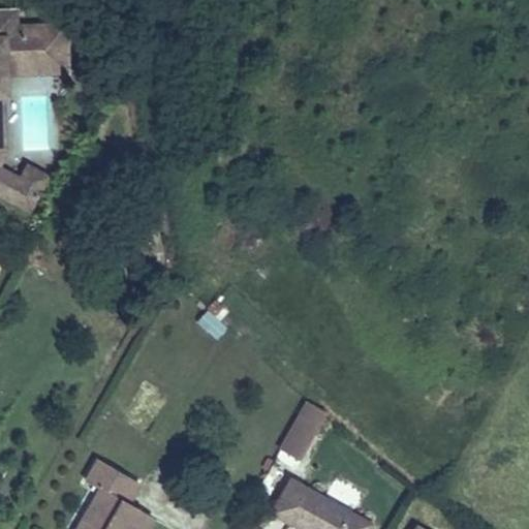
[(43,65),(42,48),(66,47),(65,25),(35,26),(35,34),(17,35),(16,27),(16,10),(0,11),(0,145),(5,145),(4,127),(0,127),(0,97),(3,98),(7,97),(6,74),(17,74),(17,65),(43,65)]
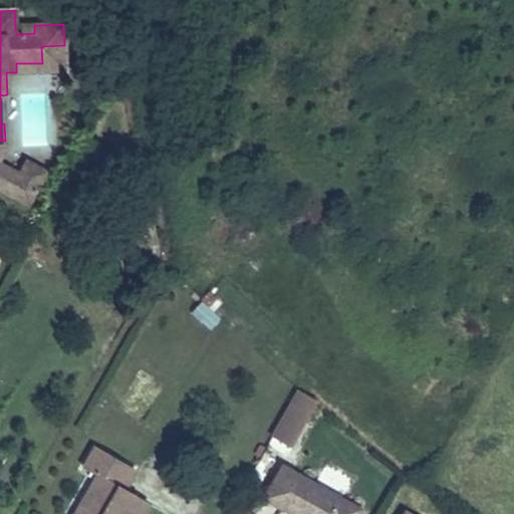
[(34,33),(34,25),(15,26),(16,34),(34,33)]
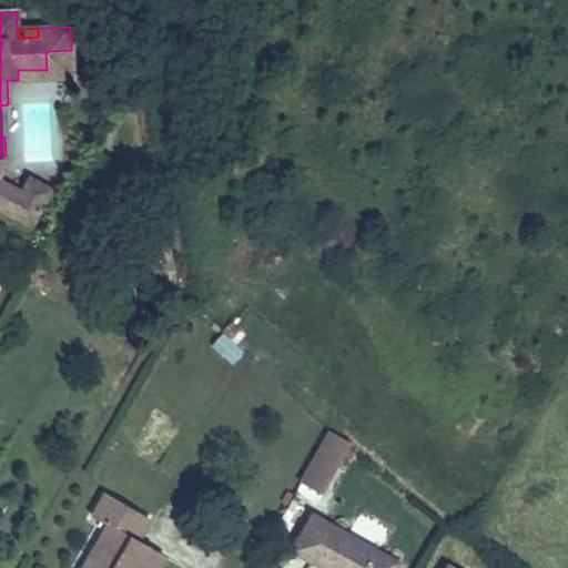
[(72,78),(71,50),(46,51),(47,70),(18,70),(18,80),(72,78)]
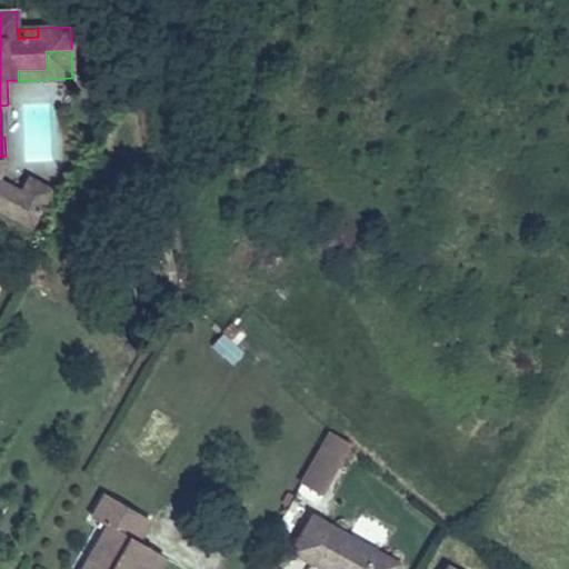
[(39,213),(51,191),(29,179),(21,192),(22,193),(18,202),(39,213)]
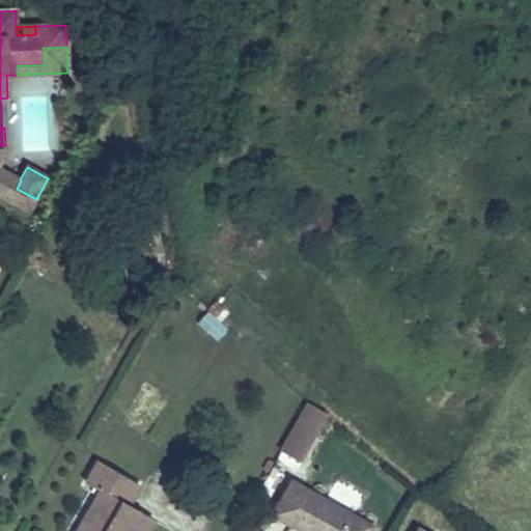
[(36,199),(17,189),(21,180),(20,179),(0,169),(0,196),(29,212),(36,199)]
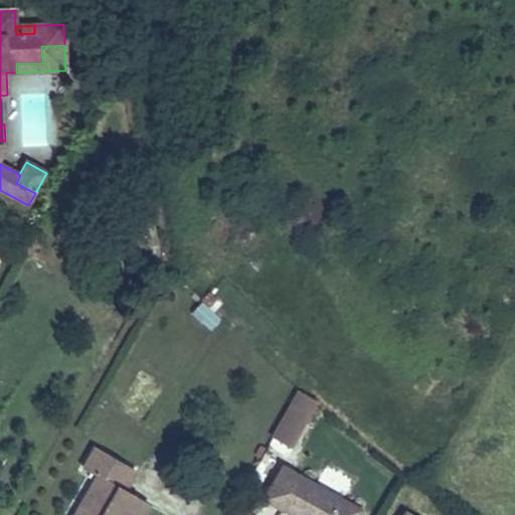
[(202,302),(190,313),(209,331),(220,319),(202,302)]
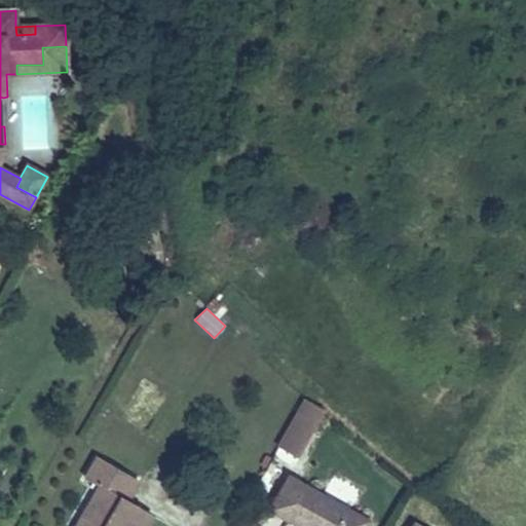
[(298,458),(325,411),(306,400),(278,447),(279,447),(298,458)]
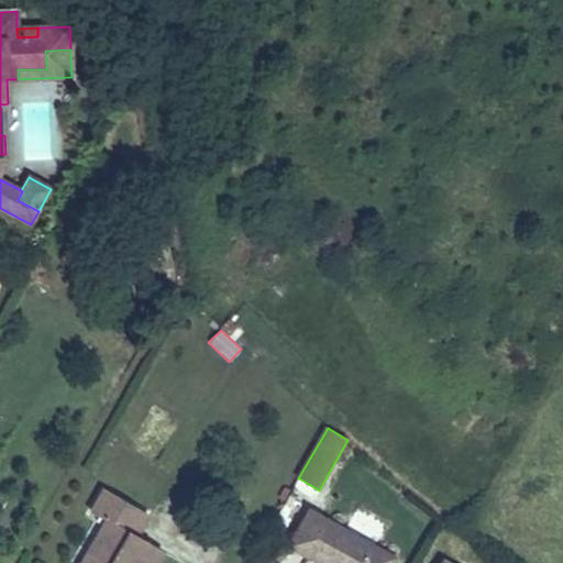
[(139,562),(151,544),(135,536),(147,515),(105,490),(91,511),(107,520),(83,562),(139,562)]
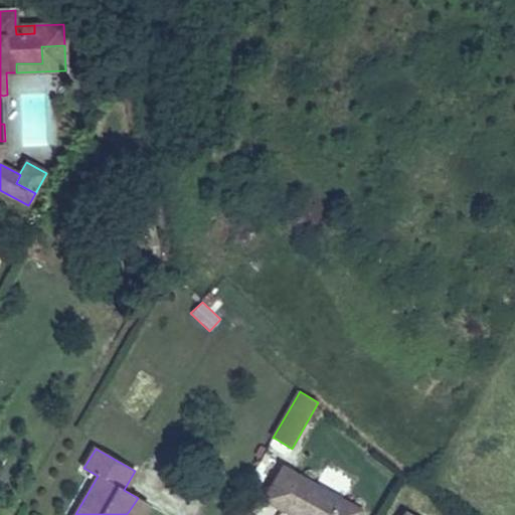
[(359,514),(362,510),(282,466),(263,500),(289,514),(359,514)]
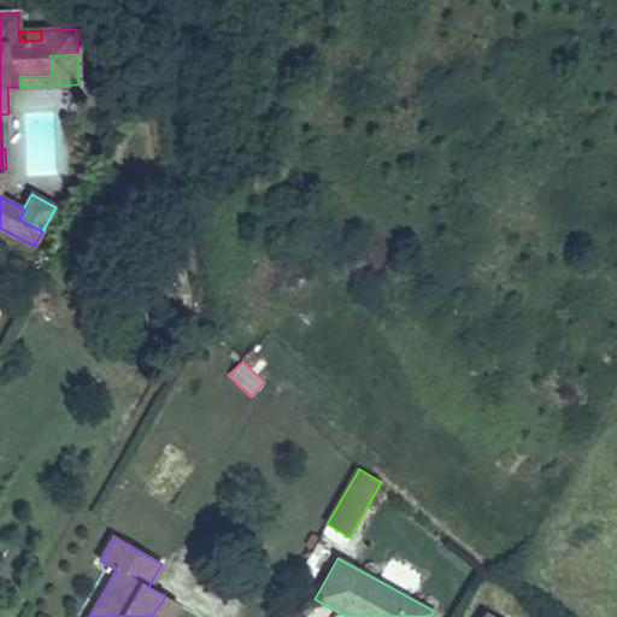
[(169,616),(177,603),(165,597),(152,616),(169,616)]
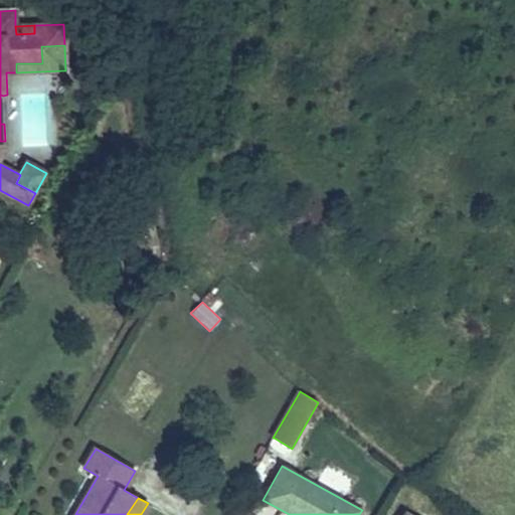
All buildings are outlined.
